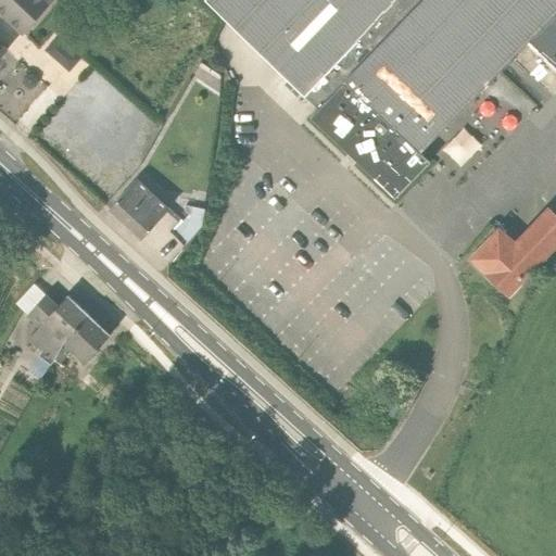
[(0,0),(0,11),(22,34),(54,0),(0,0)]
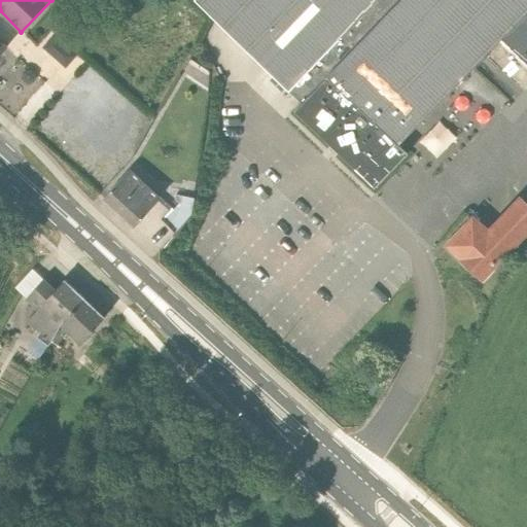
[(526,0),(194,0),(192,1),(294,97),(302,103),(293,110),(330,146),(327,148),(328,149),(331,146),(335,149),(337,152),(335,155),(338,152),(375,188),(377,186),(407,154),(409,153),(398,144),(473,67),(499,40),(526,65),(526,0)]
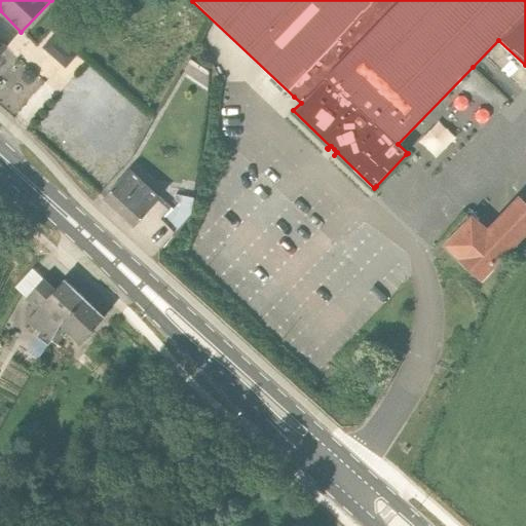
[(52,37),(42,49),(65,68),(75,57),(52,37)]
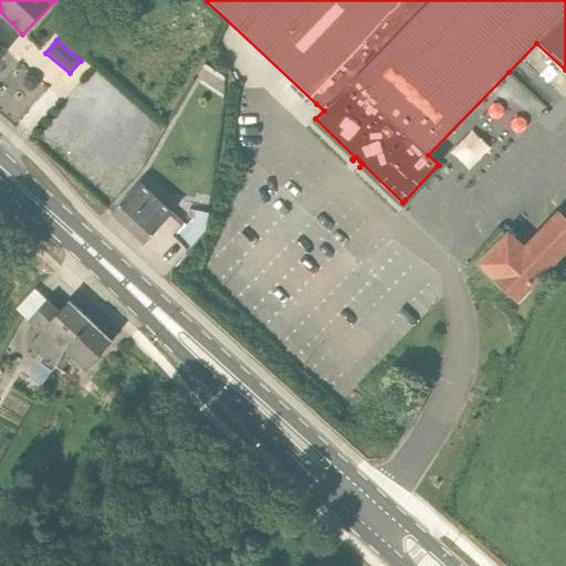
[(477,128),(457,149),(474,167),(495,147),(477,128)]
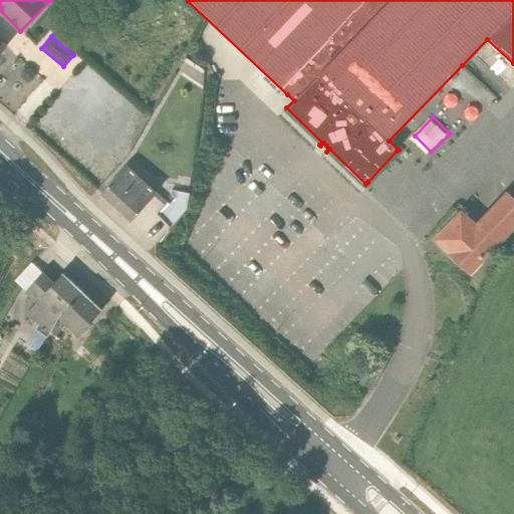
[(126,167),(115,179),(101,193),(132,221),(156,195),(126,167)]
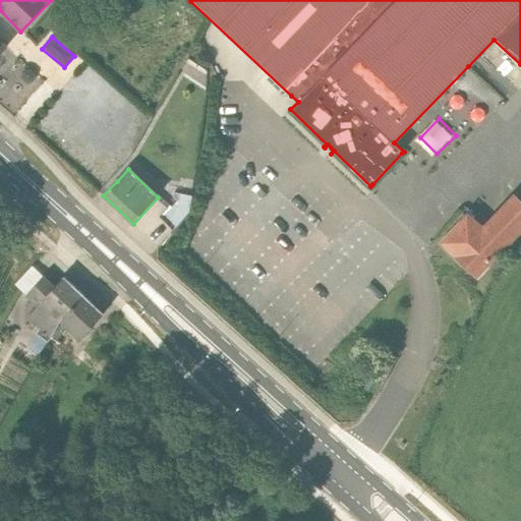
[(165,212),(175,227),(188,213),(192,195),(181,193),(178,206),(176,208),(174,206),(165,212)]
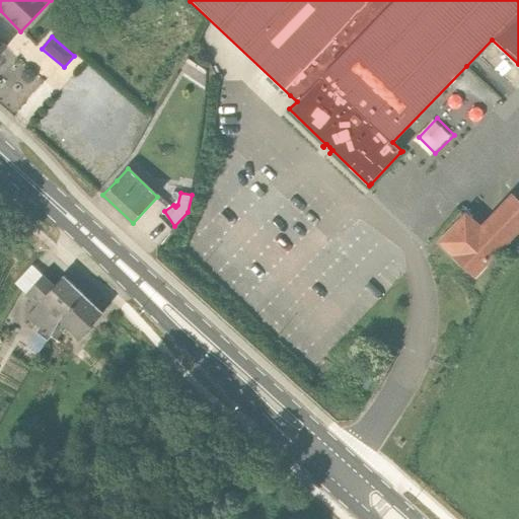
[(468,214),(460,222),(448,236),(459,245),(456,249),(453,251),(457,255),(475,273),(490,258),(518,228),(518,198),(513,193),(482,225),(468,214)]
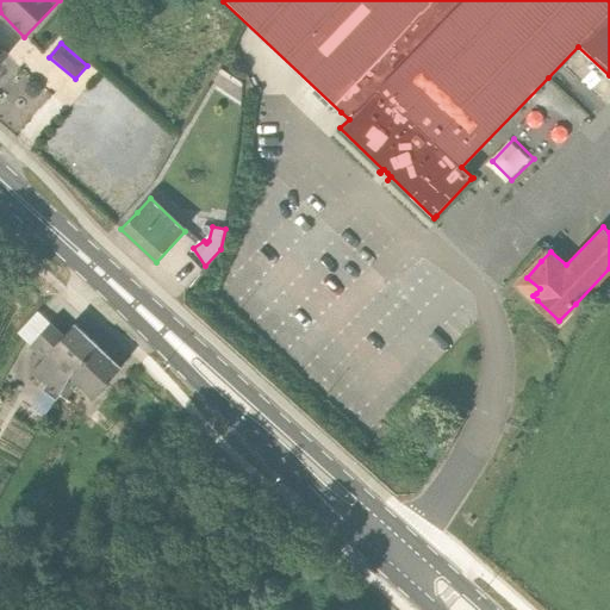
[(50,323),(30,344),(44,356),(33,369),(49,383),(44,390),(53,396),(70,377),(70,375),(99,346),(75,324),(63,336),(50,323)]
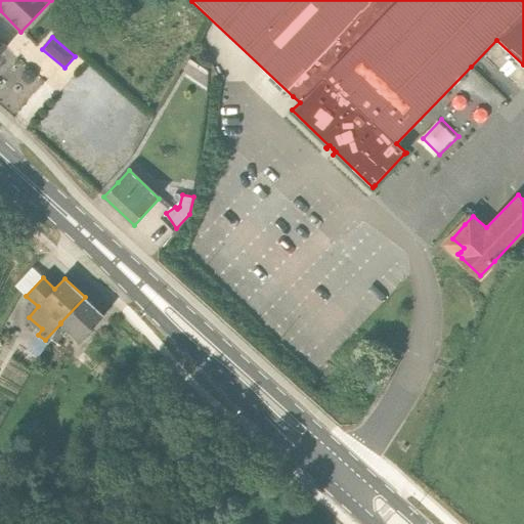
[(103,314),(84,297),(60,322),(45,340),(48,343),(42,350),(52,356),(69,333),(77,340),(79,338),(81,340),(103,314)]
